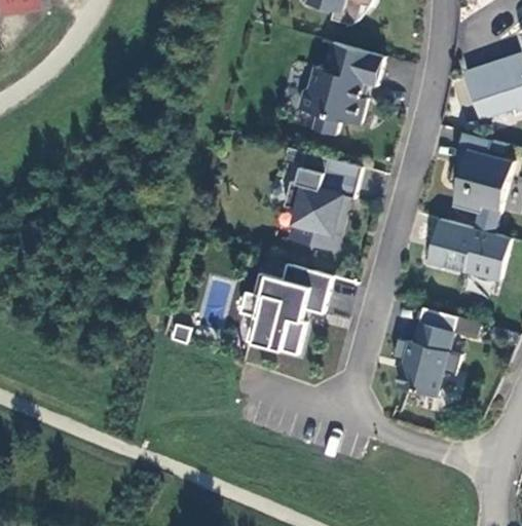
[(0,14),(36,10),(34,0),(0,0),(0,14)]
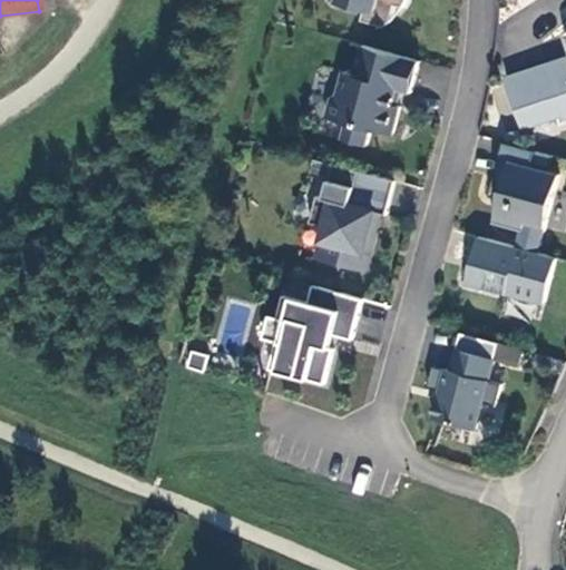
[(334,0),(334,1),(361,9),(358,20),(381,26),(386,21),(390,5),(398,7),(401,0),(334,0)]
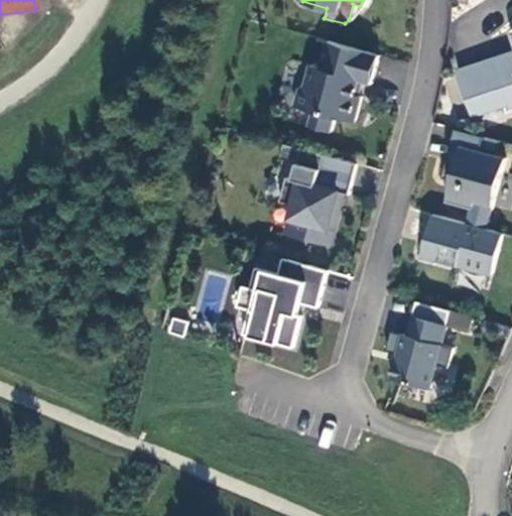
[(511,50),(454,72),(463,99),(469,116),(505,104),(506,107),(511,104),(511,28),(505,31),(511,50)]
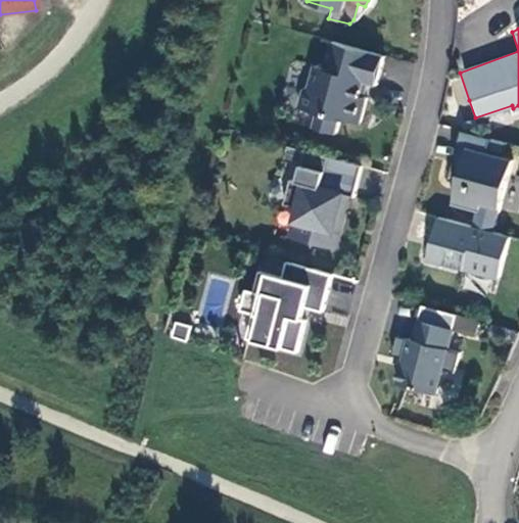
[(330,40),(323,67),(313,65),(308,85),(301,88),(296,107),(316,112),(312,127),(333,133),(337,119),(357,124),(364,97),(358,95),(362,81),(374,85),(382,55),(330,40)]
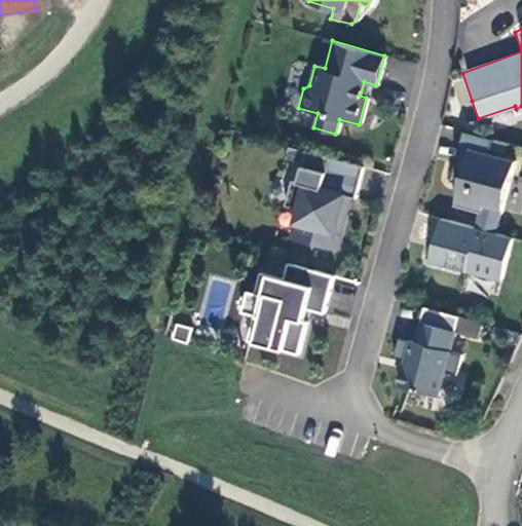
[(457,146),(487,153),(491,139),(461,130),(457,146)]
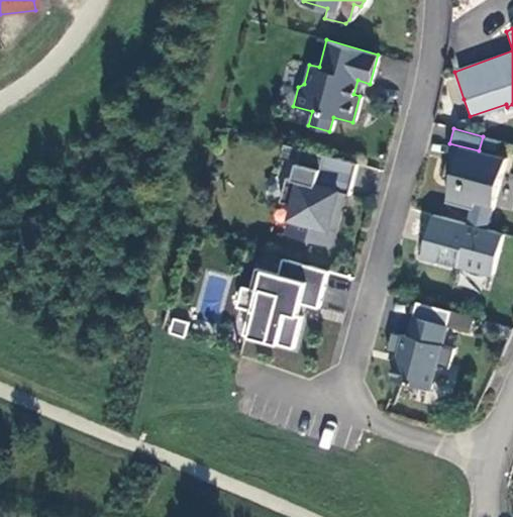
[(297,159),(300,148),(283,143),(280,154),(297,159)]
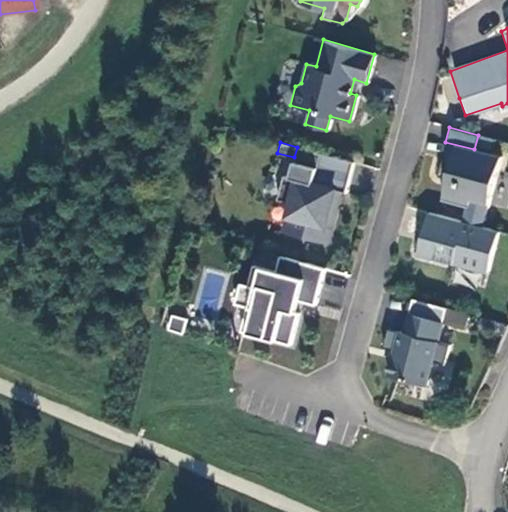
[(474,149),(445,142),(436,176),(445,178),(440,200),(466,207),(468,199),(486,204),(499,156),(474,149)]
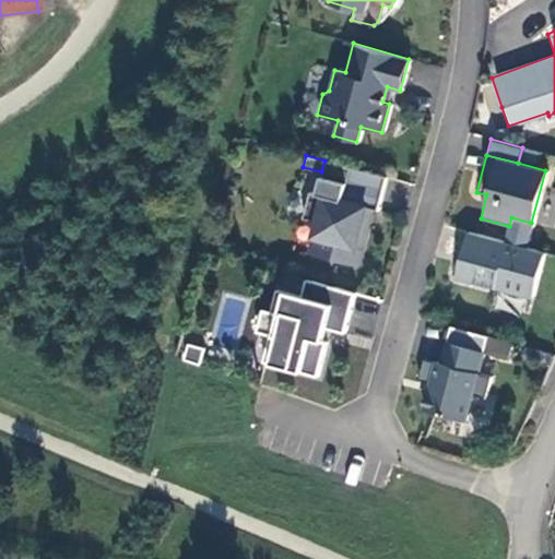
[(385,176),(325,161),(321,171),(316,193),(308,191),(300,217),(317,222),(309,248),(330,253),(329,259),(354,265),(363,234),(359,226),(365,207),(376,211),(385,176)]
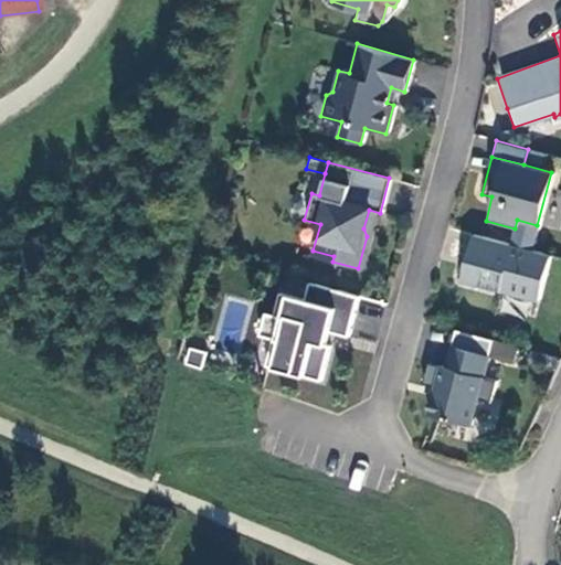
[(536,301),(548,255),(472,234),(458,280),(536,301)]
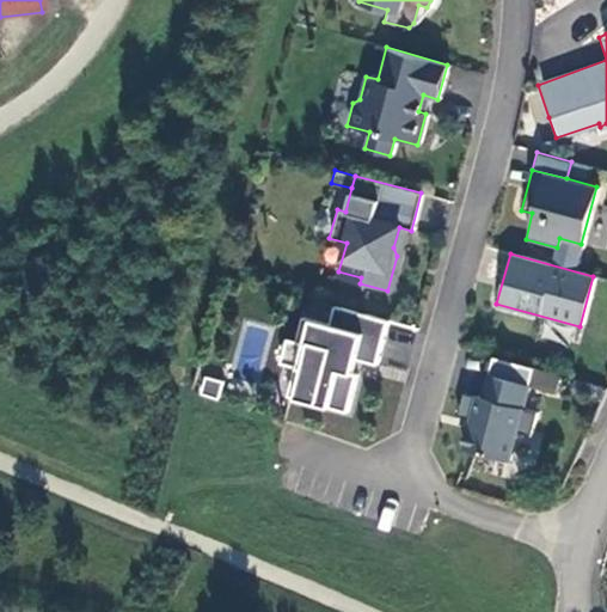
[(294,365),(293,366),(286,396),(344,411),(355,374),(345,371),(349,357),(374,363),(386,320),(333,306),(329,323),(301,316),(294,340),(294,342),(307,344),(301,367),(294,365)]
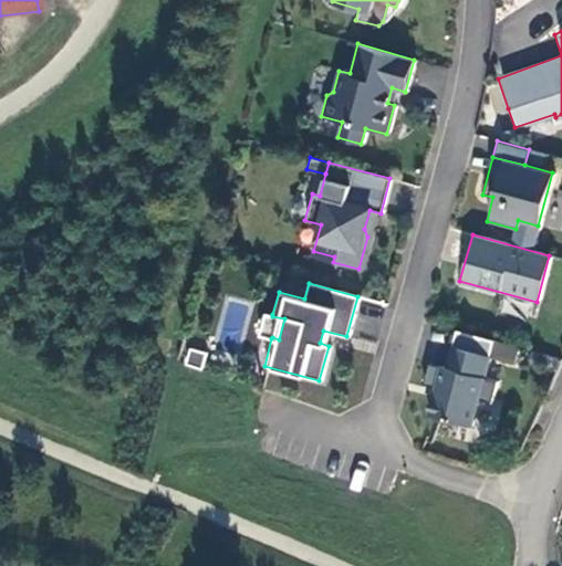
[(272,314),(264,312),(259,335),(271,338),(272,337),(279,339),(284,318),(272,316),(272,314)]
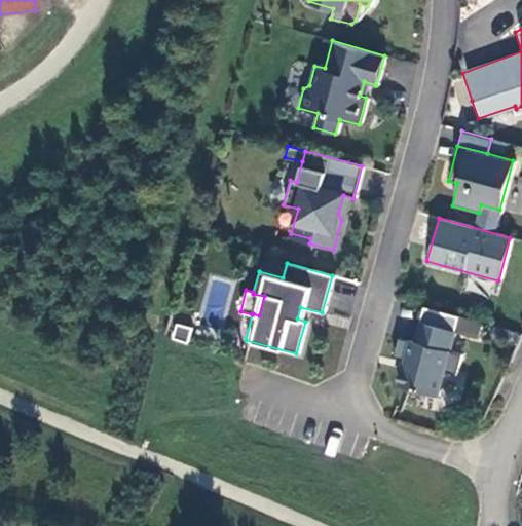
[(480,323),(422,308),(414,342),(407,341),(396,387),(450,401),(456,376),(444,373),(454,333),(476,338),(480,323)]
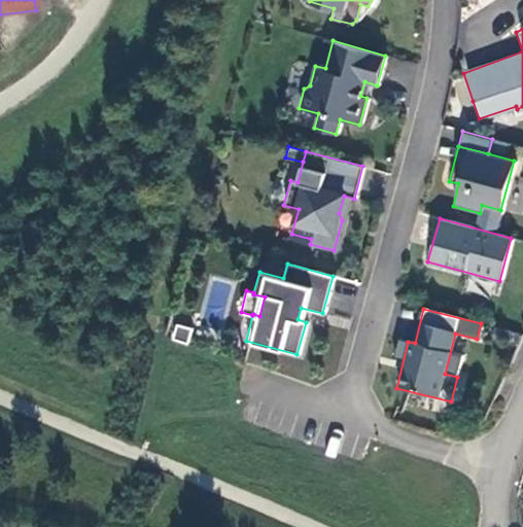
[(189,328),(174,324),(170,339),(185,343),(189,328)]
